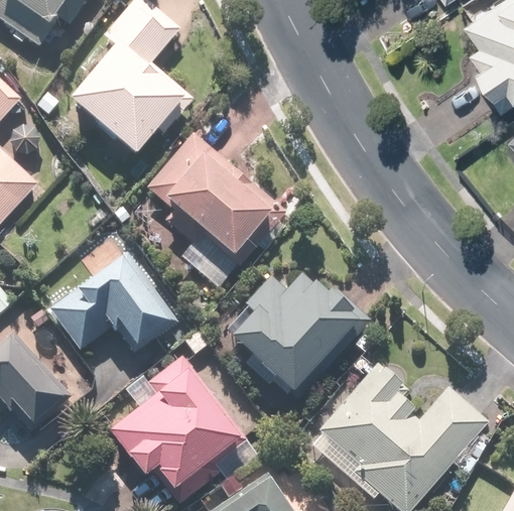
[(0,0),(0,18),(42,46),(62,16),(74,23),(89,0),(0,0)]
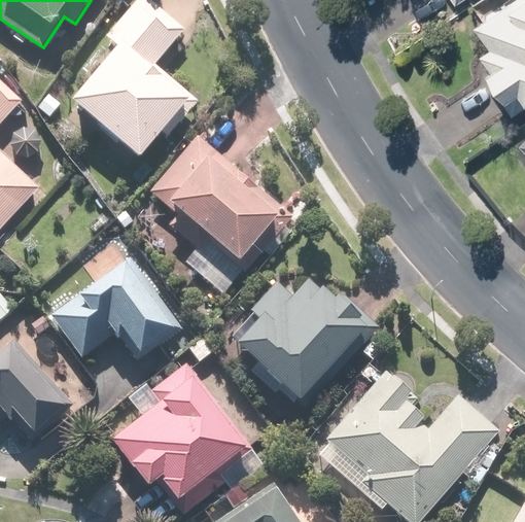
[(188,29),(154,0),(136,0),(82,64),(94,73),(69,103),(141,164),(196,99),(156,67),(188,29)]
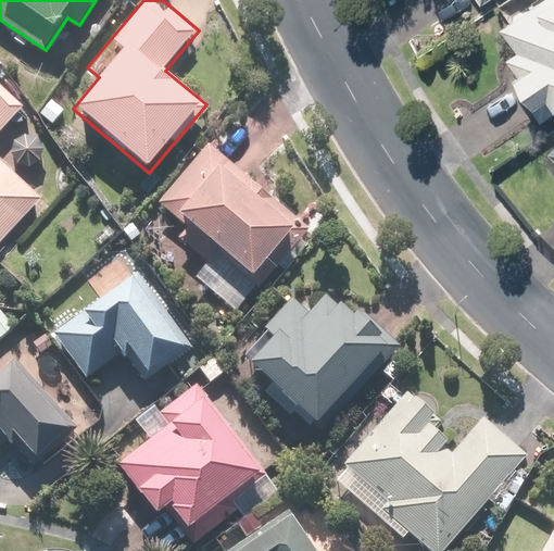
[(532,0),(505,20),(521,42),(511,51),(523,69),(514,74),(544,117),(553,110),(553,0),(532,0)]
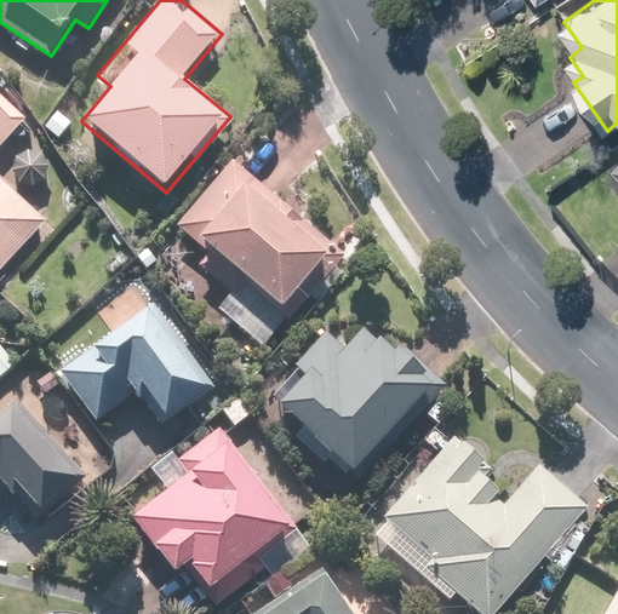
[(0,267),(49,218),(0,170),(0,147),(28,119),(0,90),(0,267)]
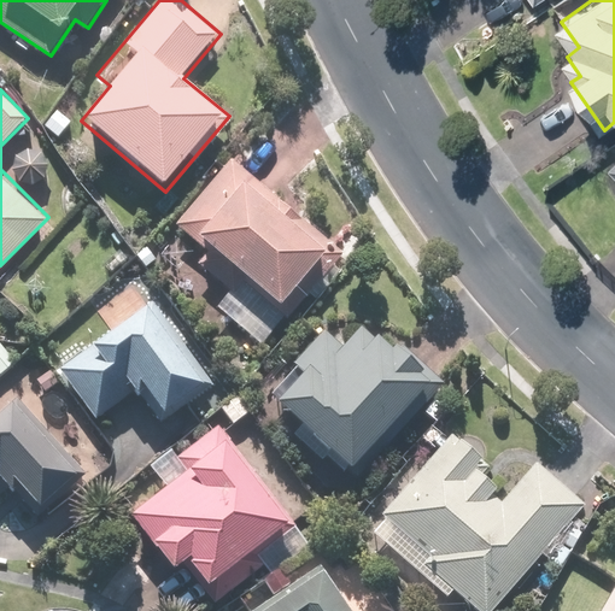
[(337,245),(230,156),(175,221),(209,248),(194,264),(226,291),(240,274),(282,309),(337,245)]
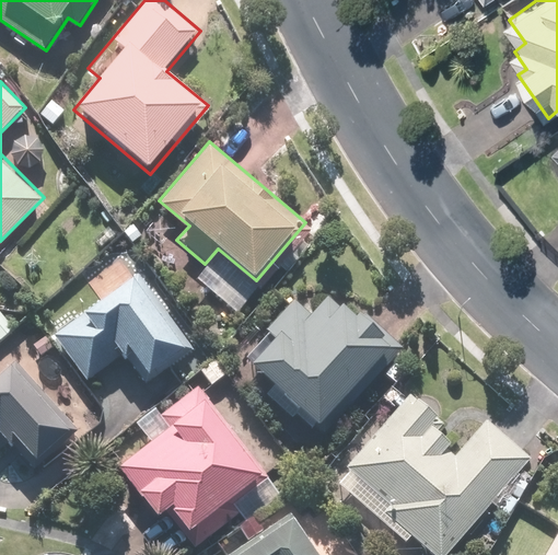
[(197,346),(138,269),(50,336),(86,382),(123,354),(148,385),(197,346)]
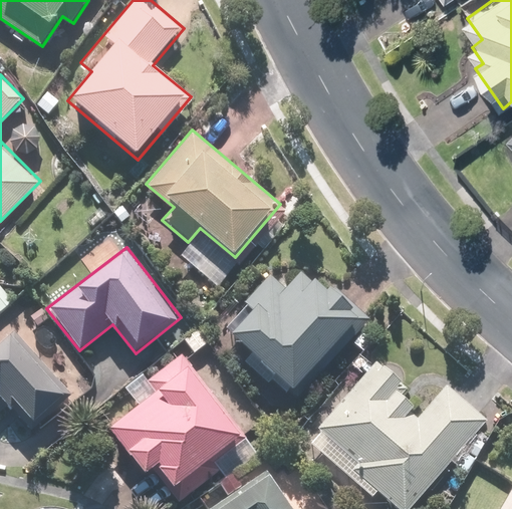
[(299,397),(369,317),(332,285),(325,293),(299,271),(287,285),(272,273),(227,324),(235,330),(229,336),(241,347),(234,354),(271,388),(279,378),(299,397)]
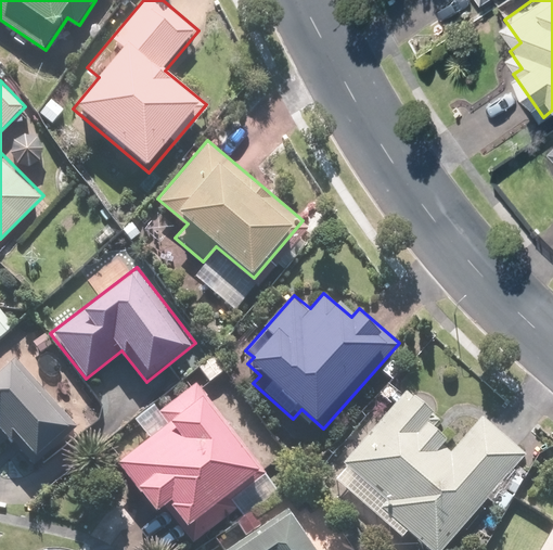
[(85,422),(17,350),(0,366),(0,452),(18,436),(42,461),(85,422)]
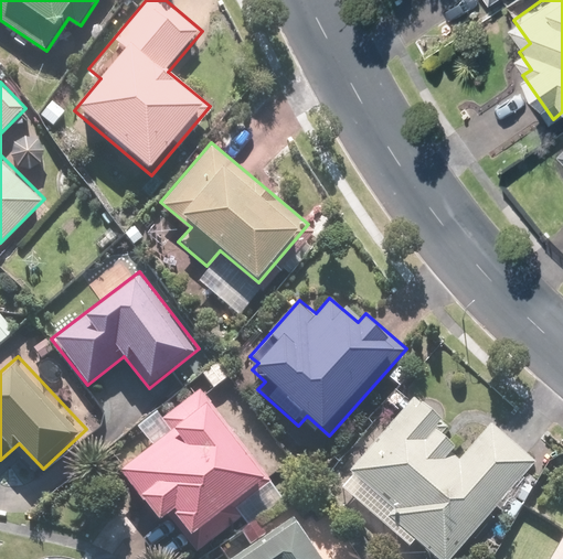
[(262,475),(221,423),(229,418),(203,385),(163,416),(172,427),(119,469),(160,520),(168,514),(186,536),(262,475)]
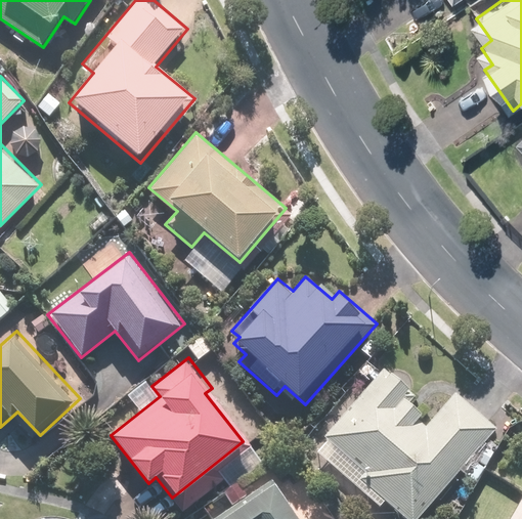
[(407,518),(421,518),(475,457),(484,465),(497,449),(488,441),(501,427),(457,390),(429,422),(408,404),(417,395),(385,368),(314,449),(347,477),(342,483),(375,512),(385,500),(407,518)]
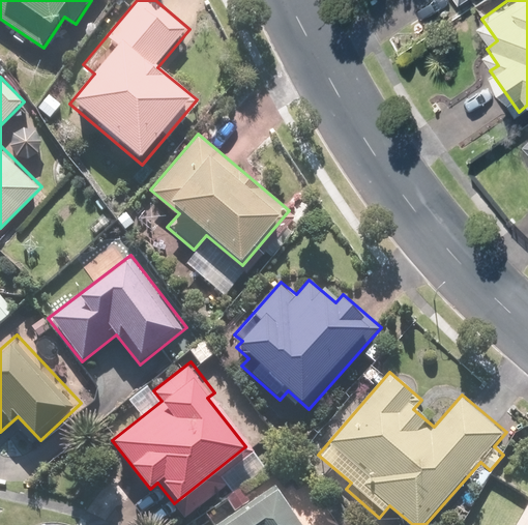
[(305,524),(274,483),(216,524),(305,524)]
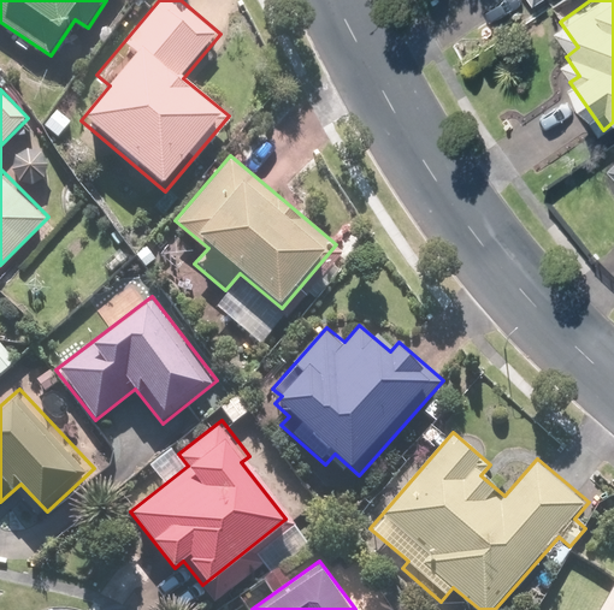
[(613,585),(598,609),(613,609),(613,585)]
